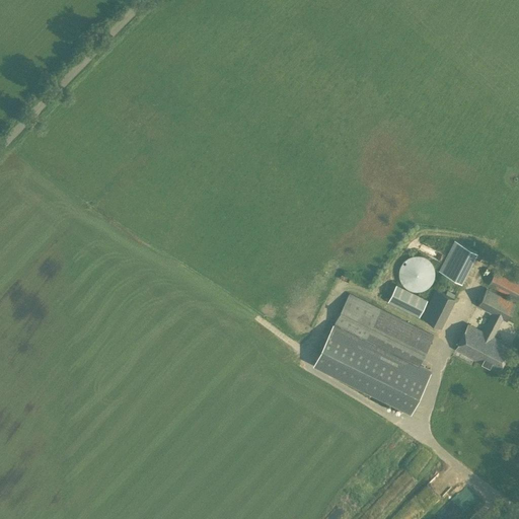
[(462,283),(478,252),(463,244),(447,275),(462,283)]
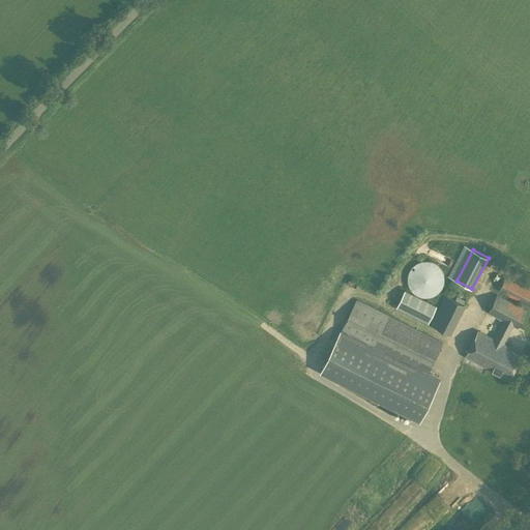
[(407,280),(408,285),(410,290),(414,294),(418,296),(423,297),(429,297),(433,296),(438,293),(441,289),(443,285),(444,280),(443,274),(441,269),(437,265),(433,262),(428,261),(422,261),(417,263),(413,266),(410,270),(408,274),(407,280)]
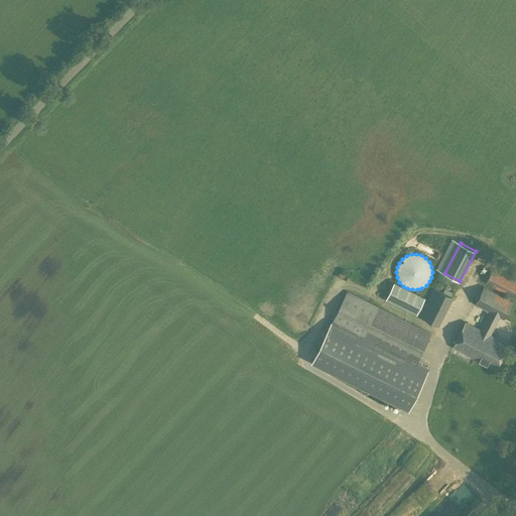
[(515,281),(492,269),(485,283),(514,298),(515,294),(515,281)]
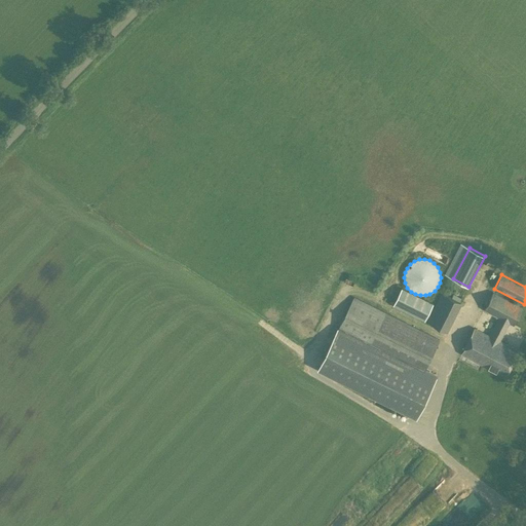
[(498,317),(489,336),(475,329),(461,353),(505,376),(518,351),(500,342),(510,324),(514,326),(523,307),(493,292),(483,310),(498,317)]
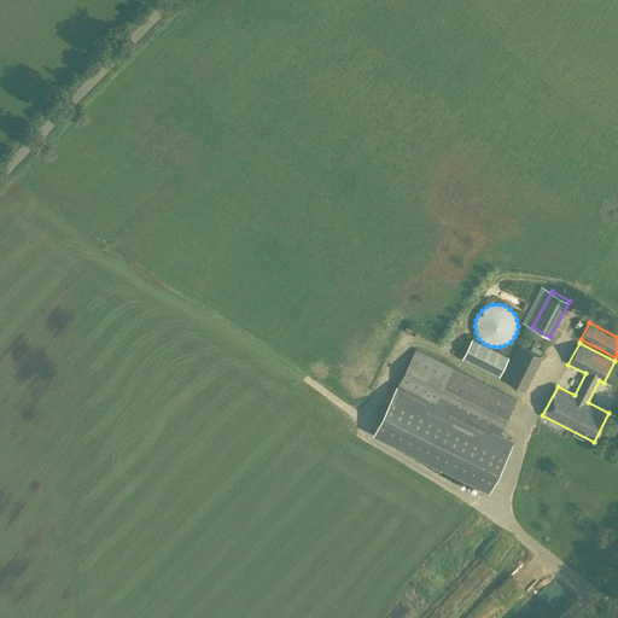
[(525,390),(542,356),(519,344),(502,378),(525,390)]
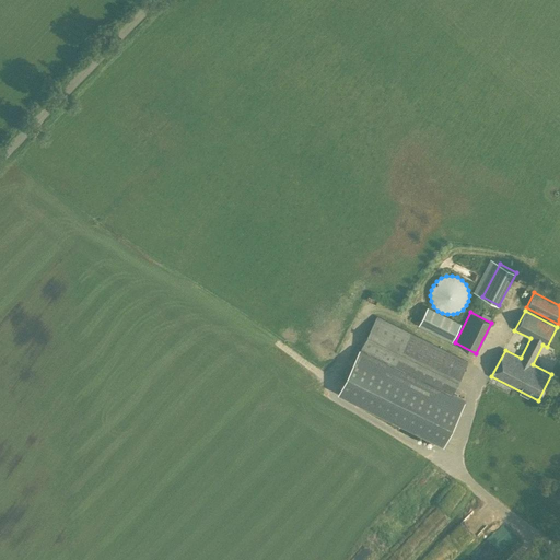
[(468,361),(409,331),(376,316),(360,348),(452,393),(451,395),(359,349),(337,393),(443,445),(465,398),(453,393),(468,361)]
